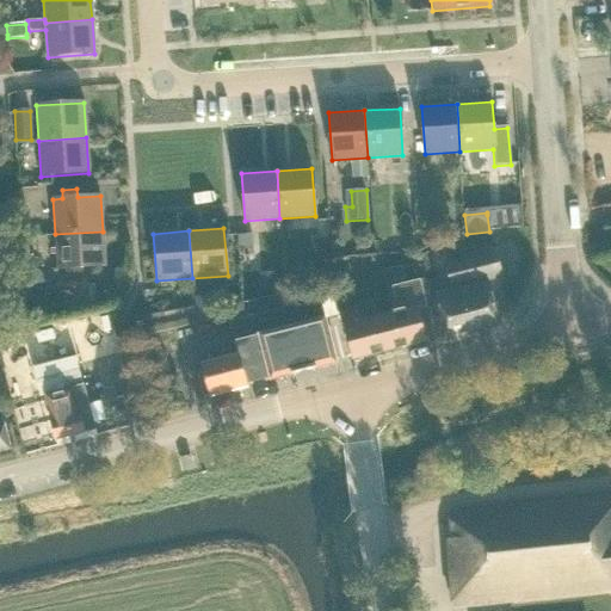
[(57,270),(105,266),(103,232),(55,234),(57,270)]
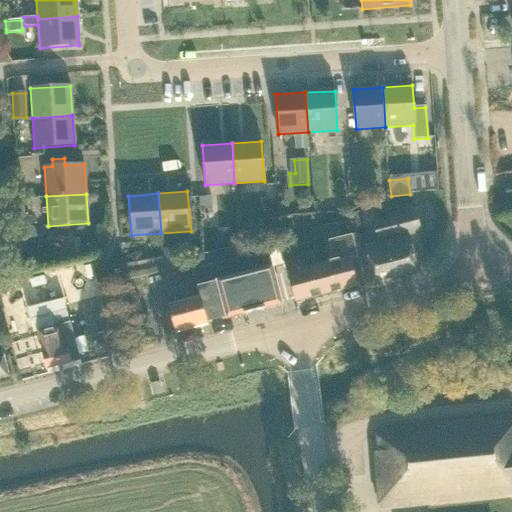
[(416,271),(408,236),(420,233),(415,211),(389,218),(390,220),(394,238),(395,238),(398,250),(389,252),(395,277),(416,271)]
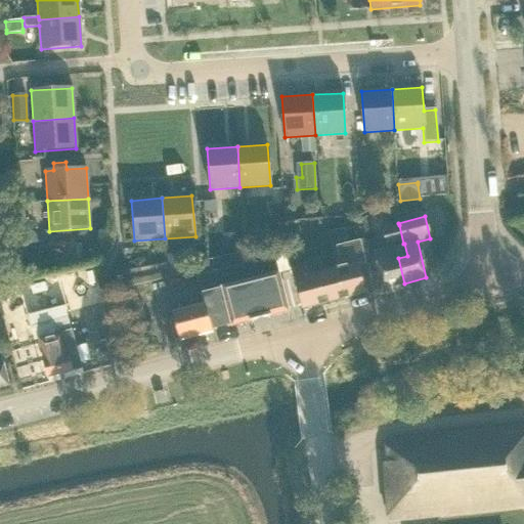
[(285,237),(284,220),(270,221),(271,237),(285,237)]
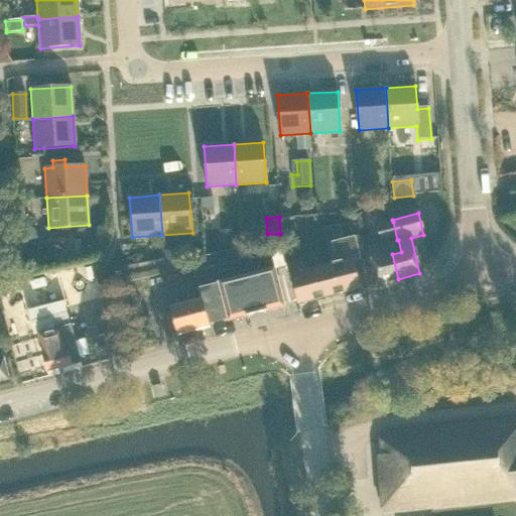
[(381,244),(368,248),(376,284),(398,279),(392,254),(401,252),(398,240),(397,240),(393,222),(392,220),(376,224),(378,232),(381,244)]
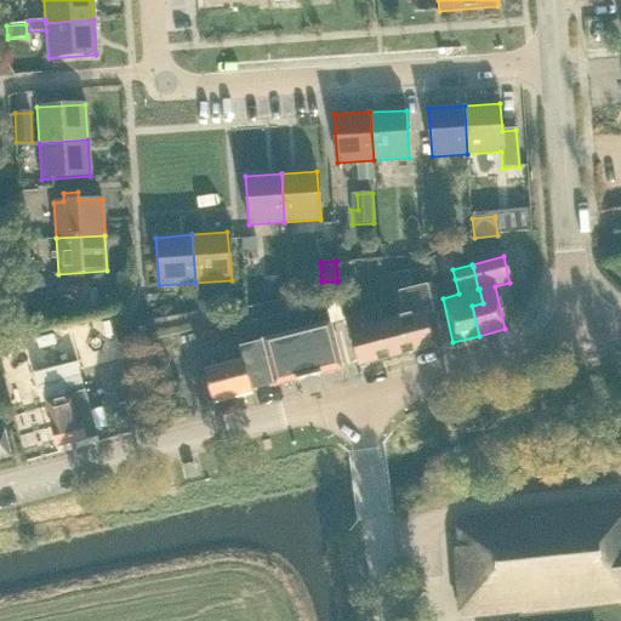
[(432,285),(411,290),(408,271),(388,275),(398,318),(406,353),(432,347),(425,314),(438,312),(432,285)]
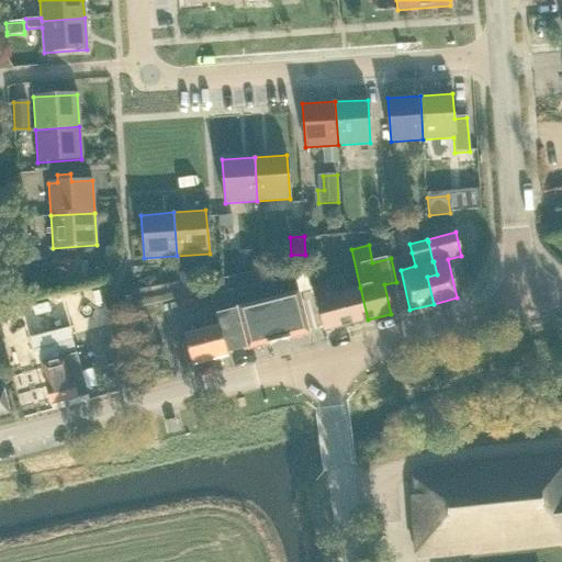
[(253,251),(238,253),(239,263),(254,262),(253,251)]
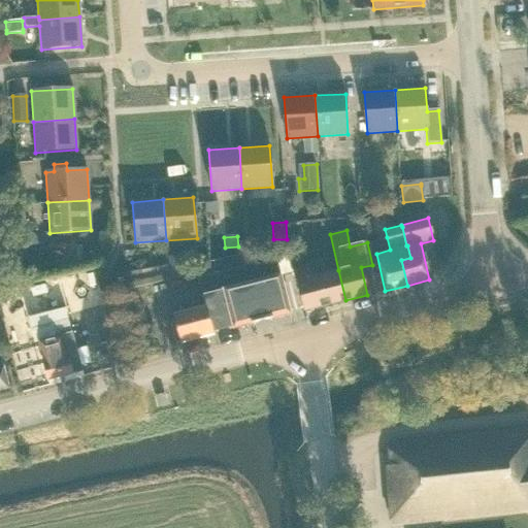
[(290,273),(285,251),(274,254),(275,258),(281,276),(290,273)]
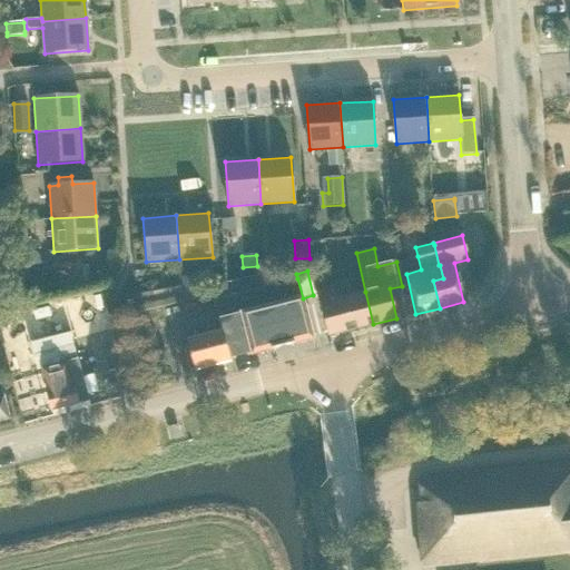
[(48,296),(46,275),(32,276),(35,297),(48,296)]
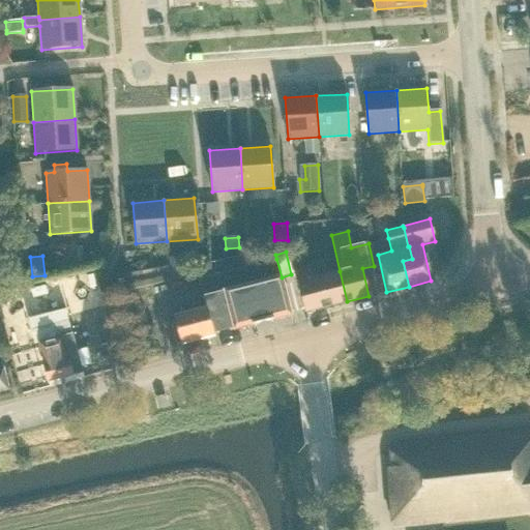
[(183,272),(182,258),(169,258),(170,273),(183,272)]
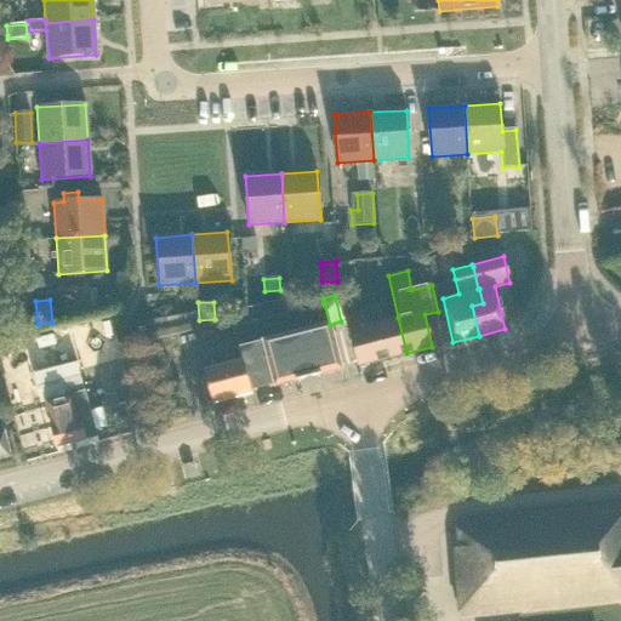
[(250,323),(233,328),(238,348),(241,364),(243,363),(250,389),(267,385),(273,383),(274,387),(341,369),(330,325),(324,303),(250,323)]
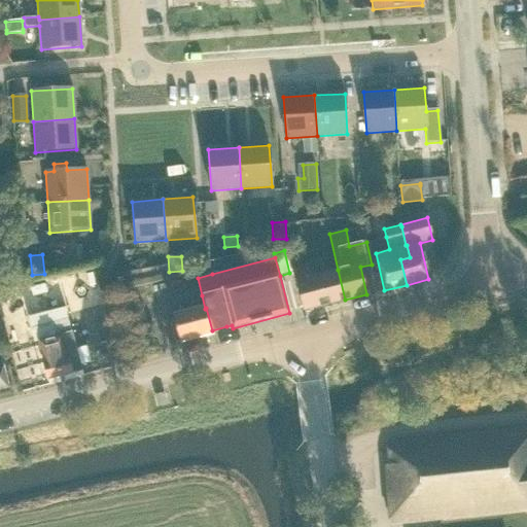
[(169,275),(168,265),(152,268),(154,277),(169,275)]
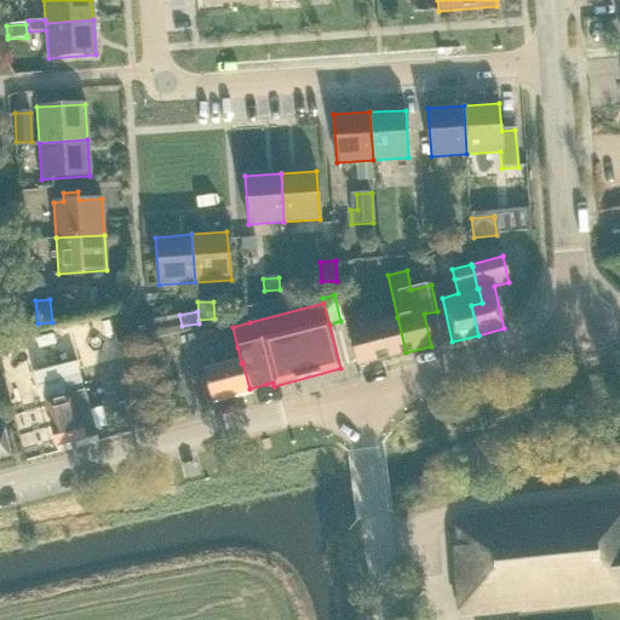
[(406,352),(397,317),(366,326),(363,311),(345,316),(349,331),(348,331),(356,366),(406,352)]
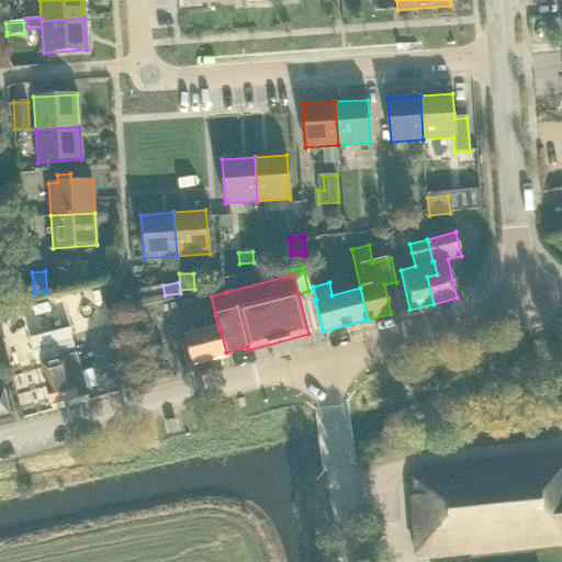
[(132,291),(134,301),(153,298),(150,288),(132,291)]
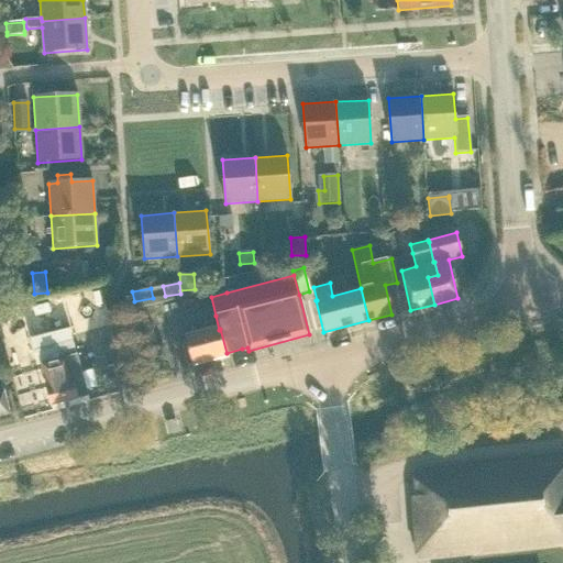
[(87,396),(76,355),(69,329),(30,339),(36,366),(41,365),(52,406),(75,400),(75,399),(87,396)]
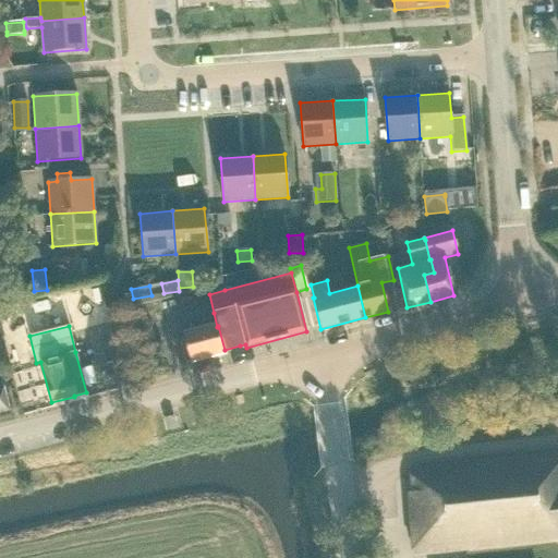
[(217,327),(184,336),(191,362),(226,353),(225,350),(218,326),(217,327)]
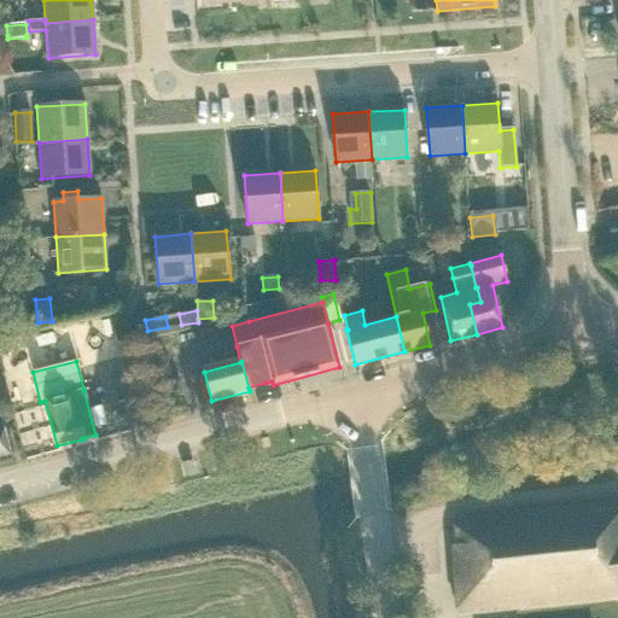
[(0,458),(10,456),(1,420),(0,420),(0,458)]
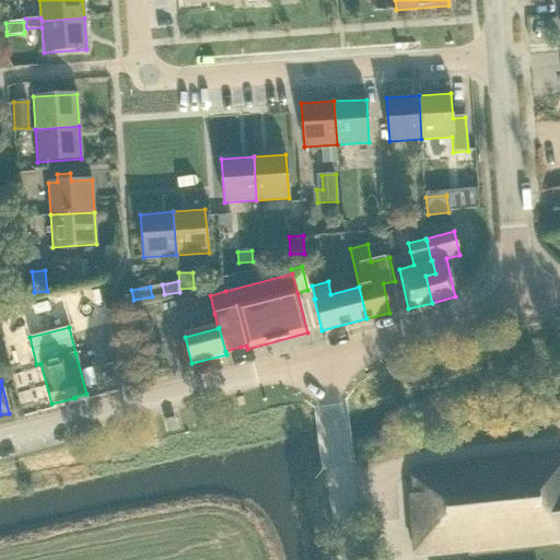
[(559,537),(559,455),(411,470),(415,494),(409,494),(415,557),(559,541),(559,538),(559,537)]
